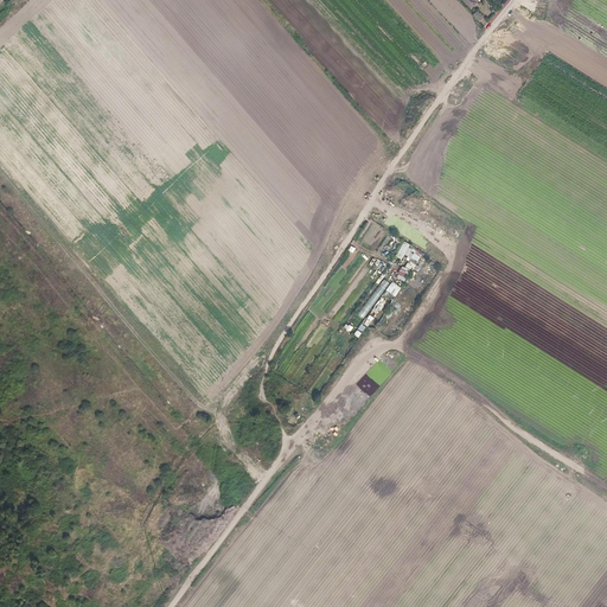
[(462,0),(474,12),(480,6),(475,1),(477,0),(462,0)]
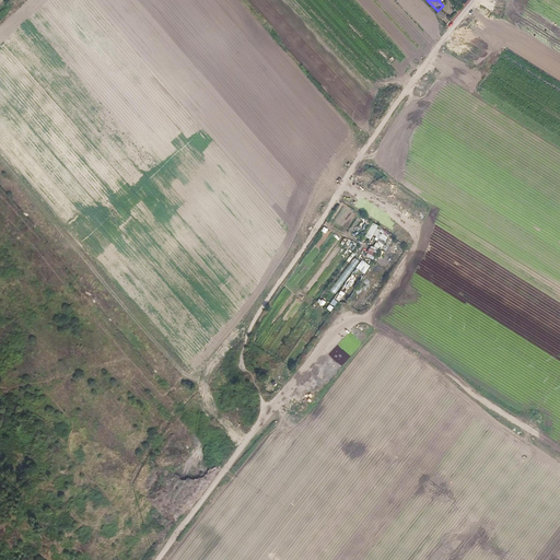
[(448,20),(443,14),(440,16),(445,23),(448,20)]
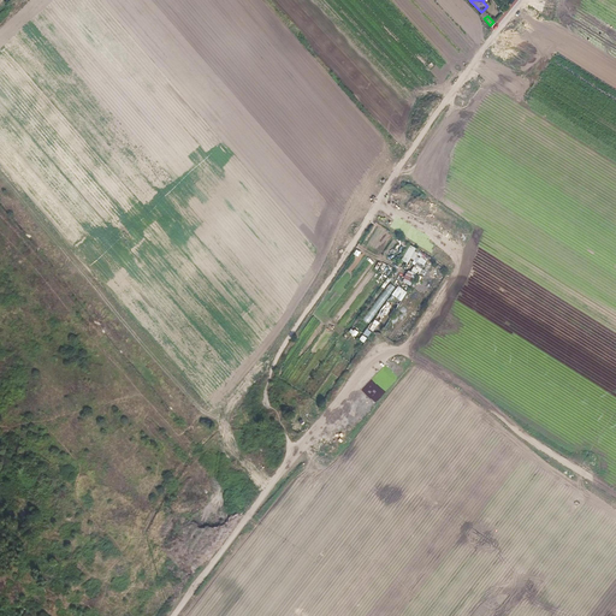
[(427,256),(415,250),(416,248),(410,246),(403,261),(408,262),(404,268),(408,271),(403,282),(414,286),(427,256)]
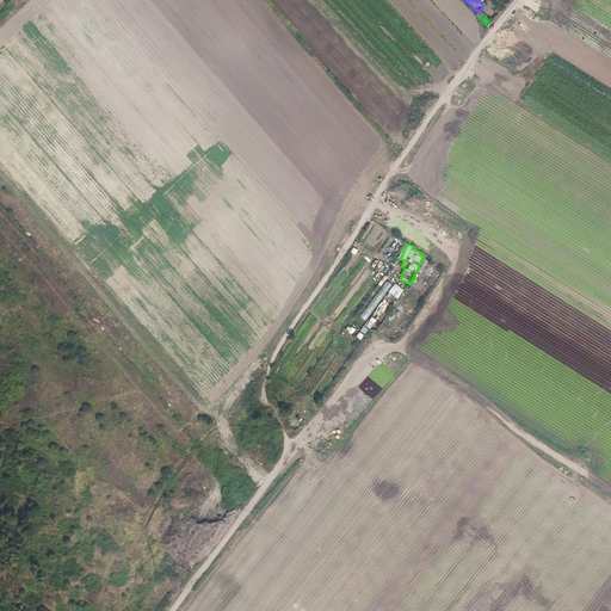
[(395,283),(389,292),(399,298),(405,290),(395,283)]
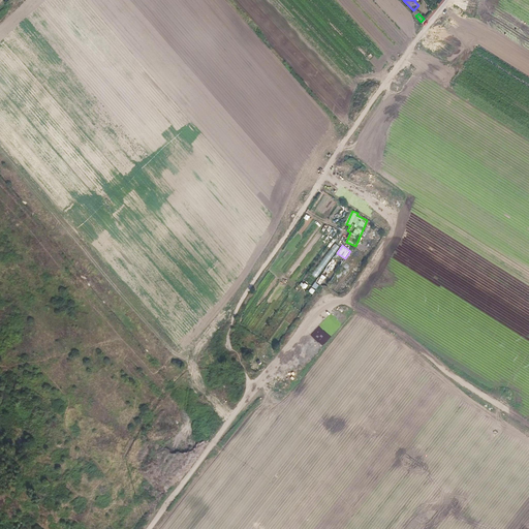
[(325,271),(329,273),(335,261),(331,259),(325,271)]
